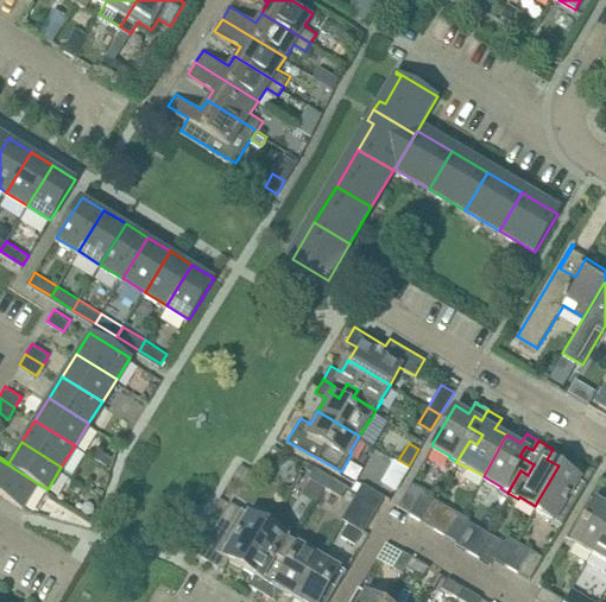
[(0,489),(23,504),(36,482),(0,460),(0,489)]
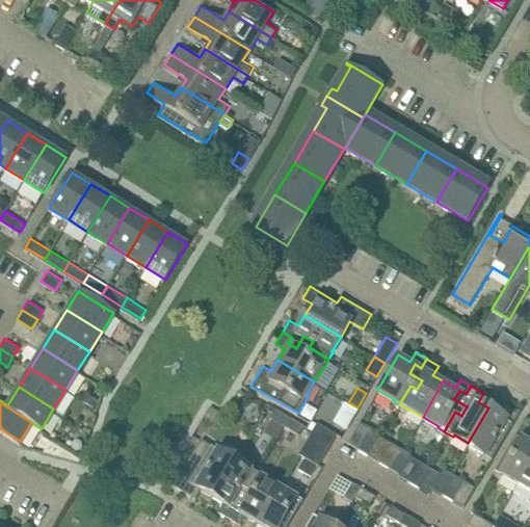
[(491,458),(518,413),(506,406),(501,415),(488,407),(468,443),(483,452),(482,454),(491,458)]
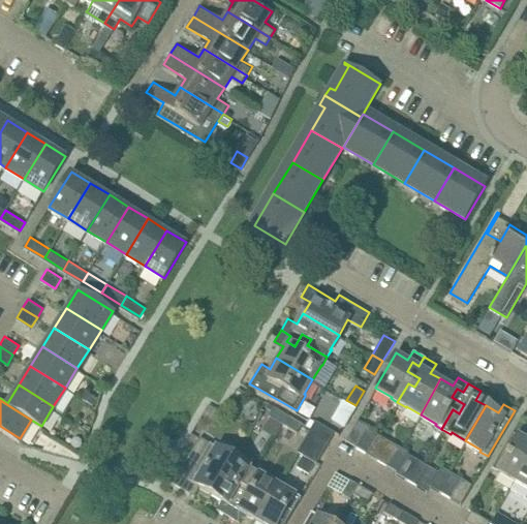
[(270,413),(273,415),(269,422),(278,428),(282,421),(287,412),(274,405),(270,413)]
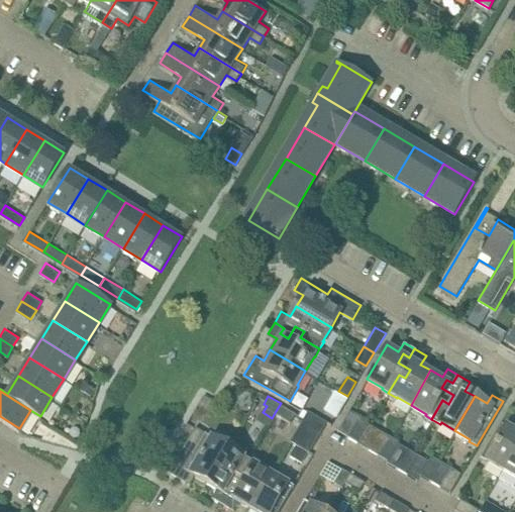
[(289,419),(294,411),(281,403),(276,411),(289,419)]
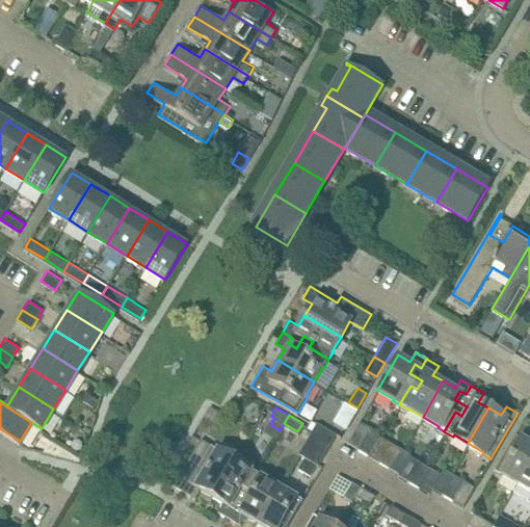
[(330,441),(336,431),(317,420),(312,428),(311,429),(330,441)]
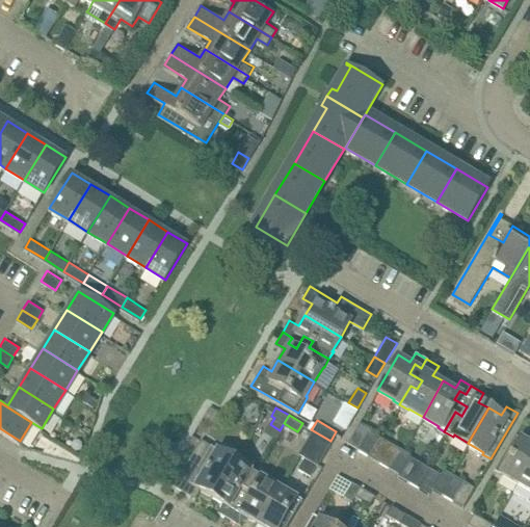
[(358,447),(369,427),(359,422),(347,442),(358,447)]
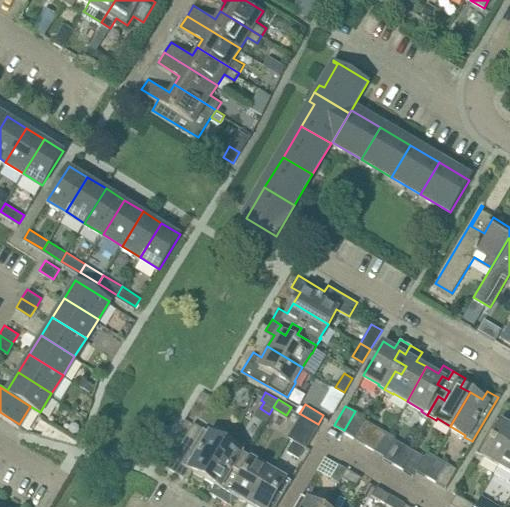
[(497,464),(509,443),(509,424),(508,423),(509,421),(509,413),(501,408),(491,425),(475,451),(483,456),(497,464)]
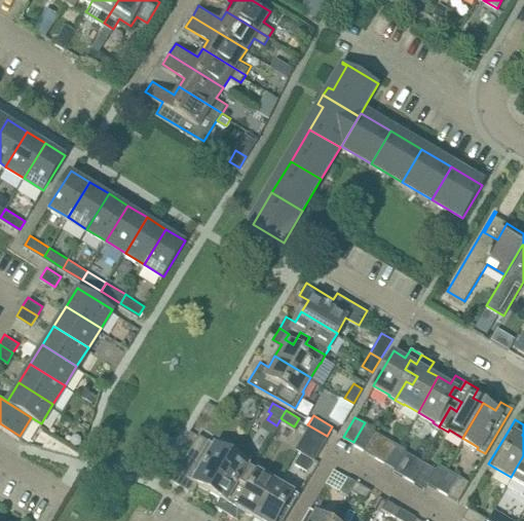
[(363,448),(375,429),(365,422),(353,442),(363,448)]
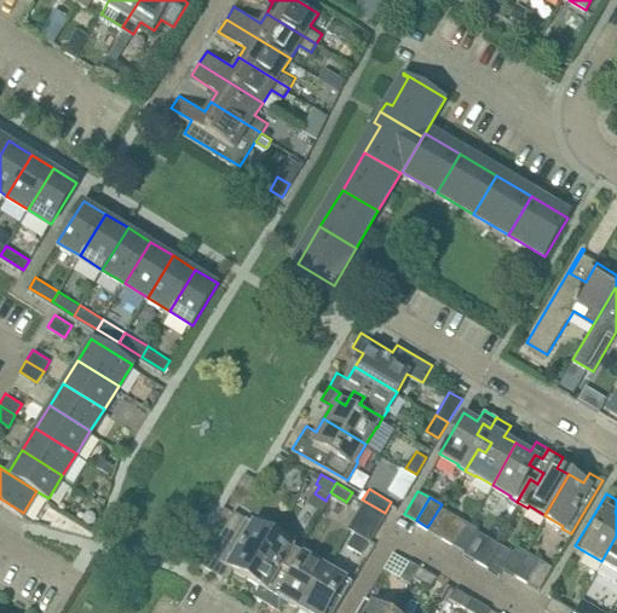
[(376,527),(385,513),(362,499),(357,508),(353,514),(376,527)]
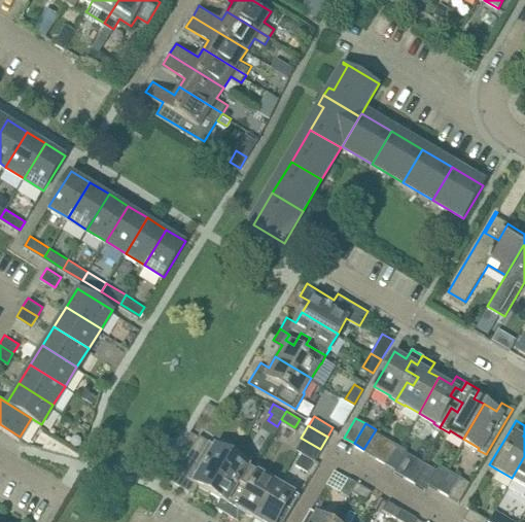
[(374,455),(385,436),(376,429),(363,449),(374,455)]
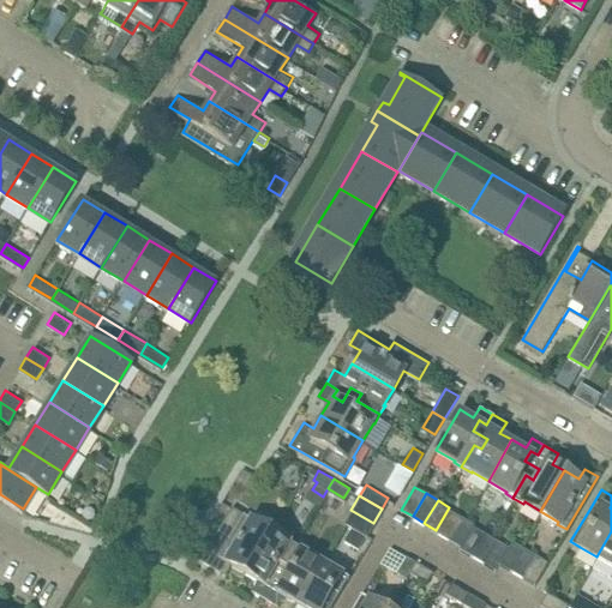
[(244,569),(268,529),(252,519),(253,517),(232,504),(201,558),(222,570),(228,559),(244,569)]
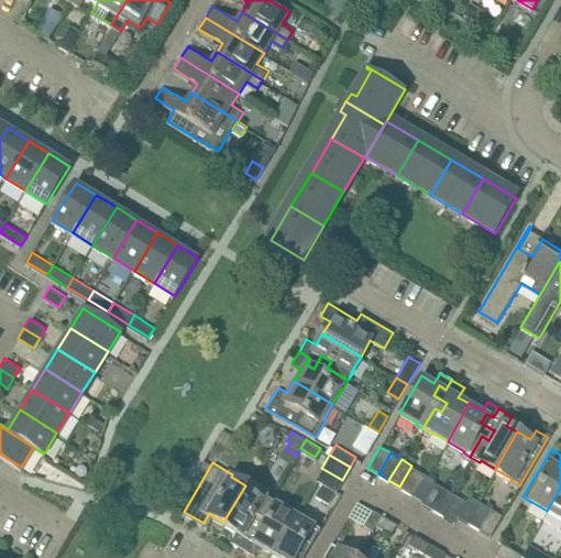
[(411,493),(424,472),(411,466),(399,487),(411,493)]
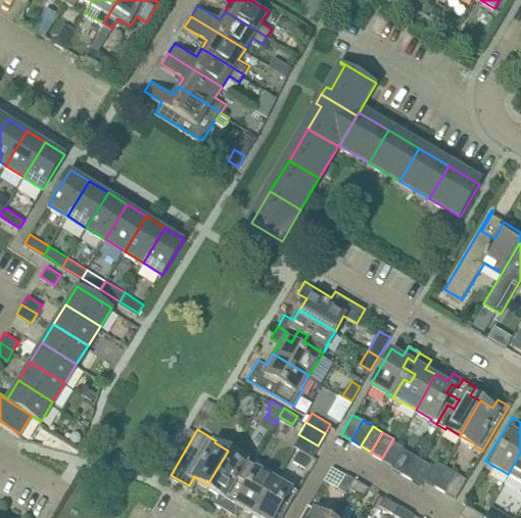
[(313,455),(318,445),(298,434),(293,443),(313,455)]
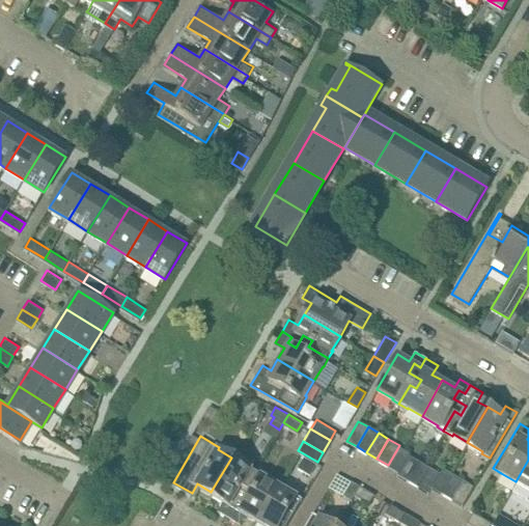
[(409,453),(410,451),(399,445),(388,465),(397,471),(409,453)]
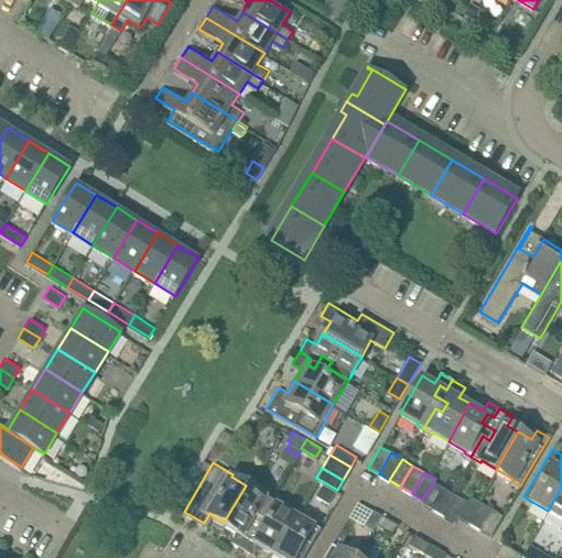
[(432,507),(444,487),(434,481),(422,500),(421,502),(432,507)]
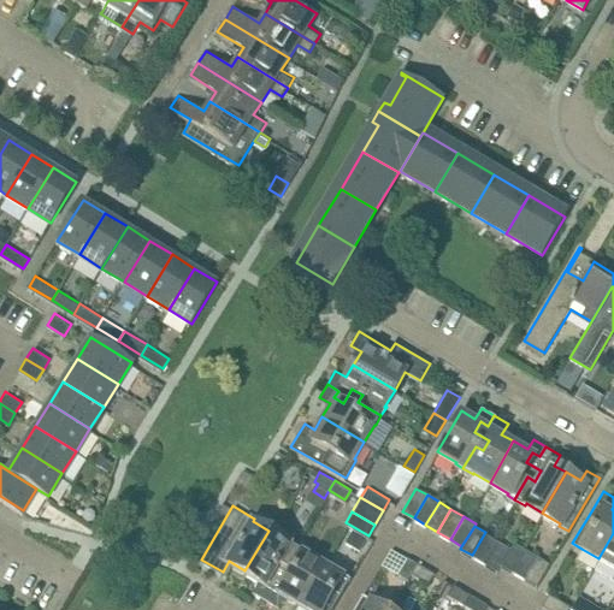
[(287,542),(269,531),(244,570),(259,579),(253,590),(265,597),(271,587),(278,591),(284,581),(270,573),(276,562),(283,567),(296,545),(288,540),(287,542)]
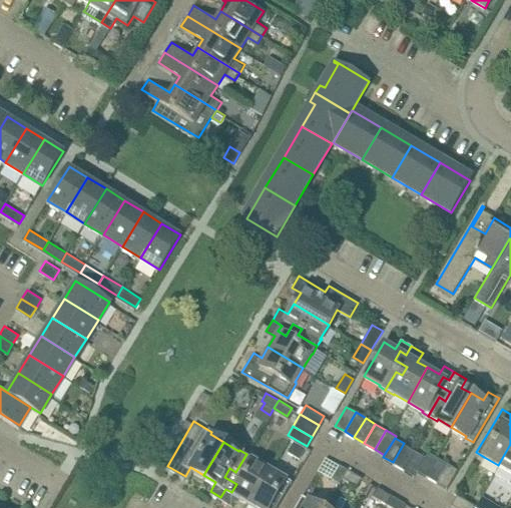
[(403,469),(414,450),(404,443),(393,462),(403,469)]
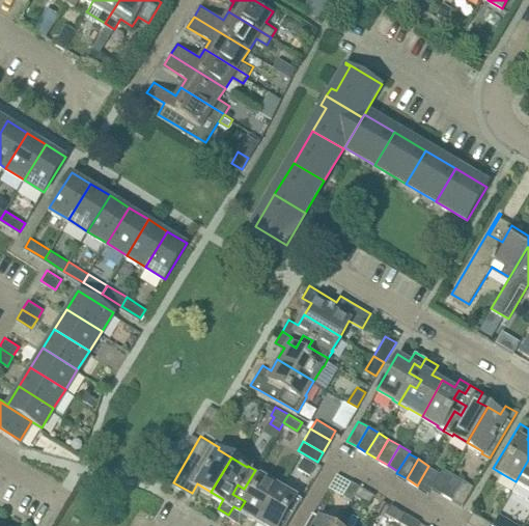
[(528,460),(516,481),(518,482),(513,489),(528,498),(528,460)]
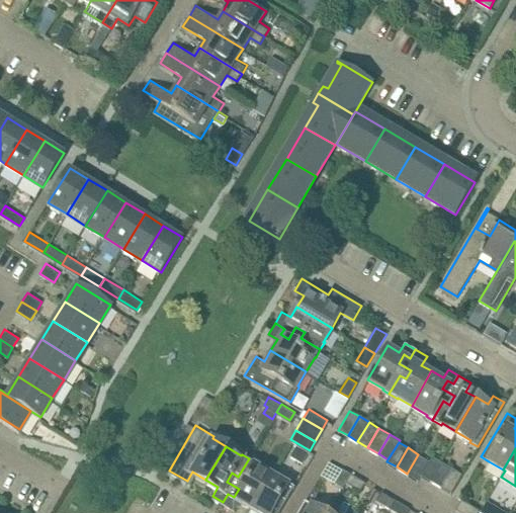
[(417,480),(420,474),(428,460),(418,454),(407,474),(417,480)]
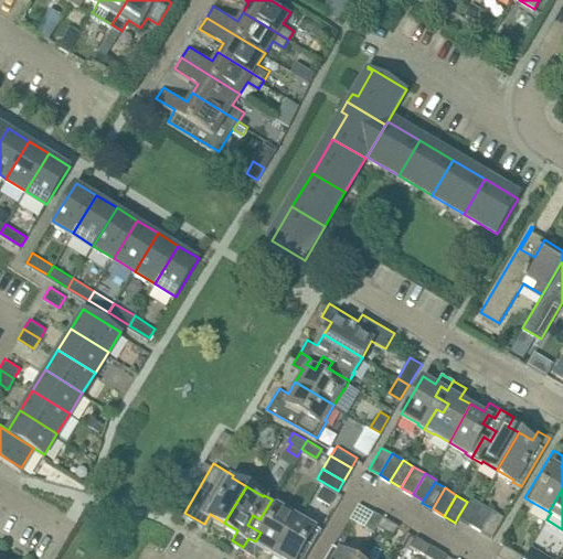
[(469,523),(481,502),(470,495),(467,502),(458,516),(469,523)]
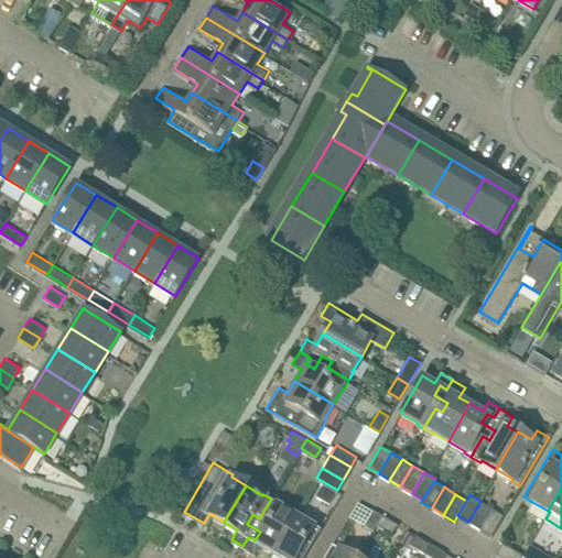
[(272,550),(294,514),(279,505),(280,503),(271,499),(259,518),(252,514),(247,524),(260,532),(255,540),(248,537),(242,546),(256,554),(261,545),(272,550)]
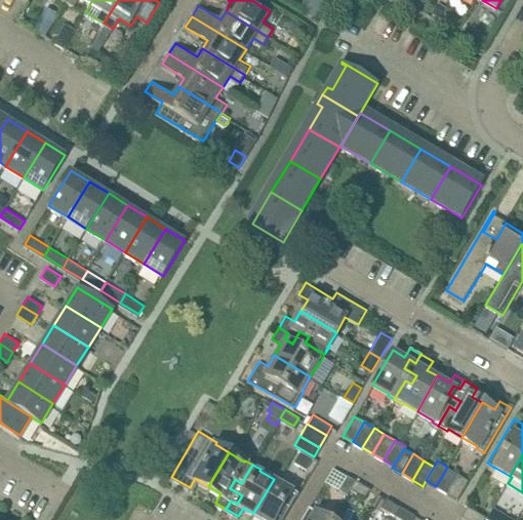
[(447,493),(458,474),(447,467),(436,486),(447,493)]
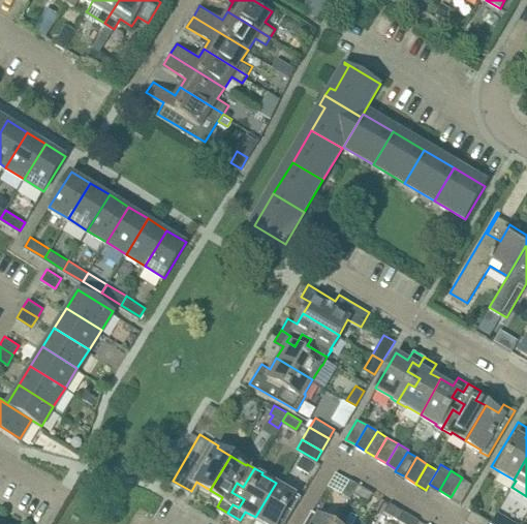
[(351,497),(353,492),(359,483),(349,478),(342,491),(351,497)]
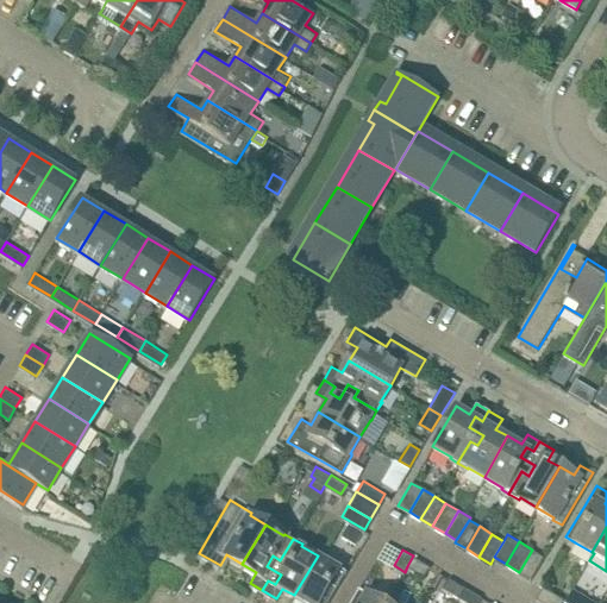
[(530,578),(531,576),(544,556),(532,550),(519,572),(530,578)]
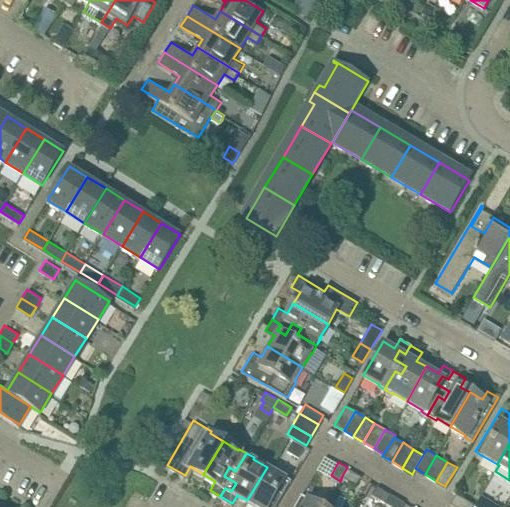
[(281,476),(267,467),(247,500),(258,506),(274,506),(291,478),(283,473),(281,476)]
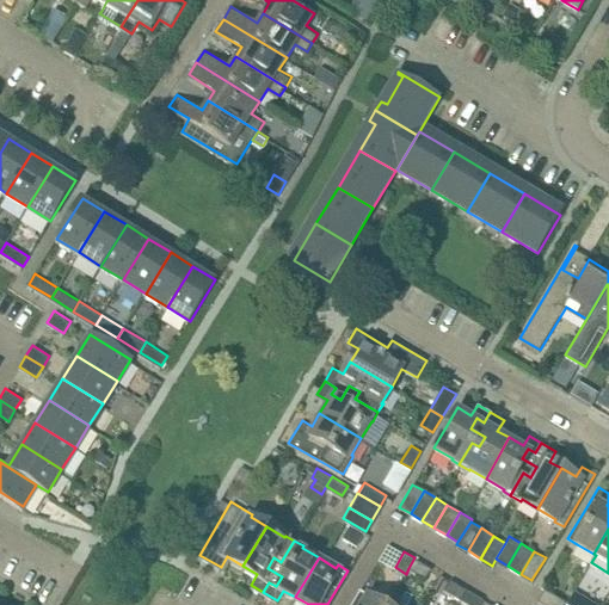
[(425,578),(431,567),(414,557),(408,568),(425,578)]
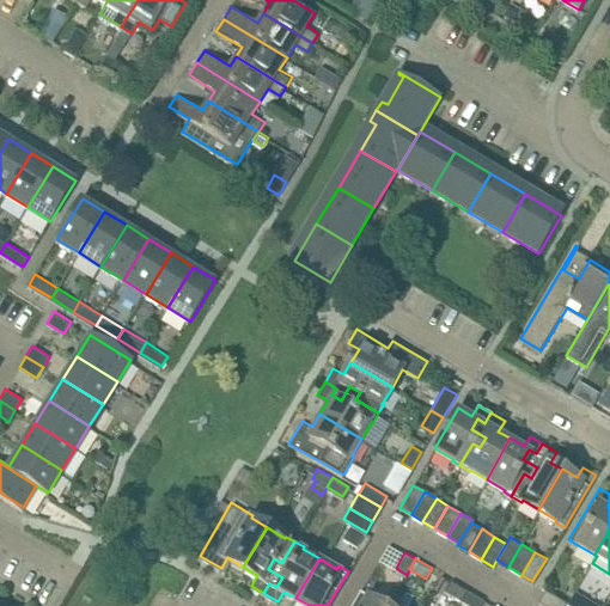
[(461,600),(467,589),(450,580),(444,589),(461,600)]
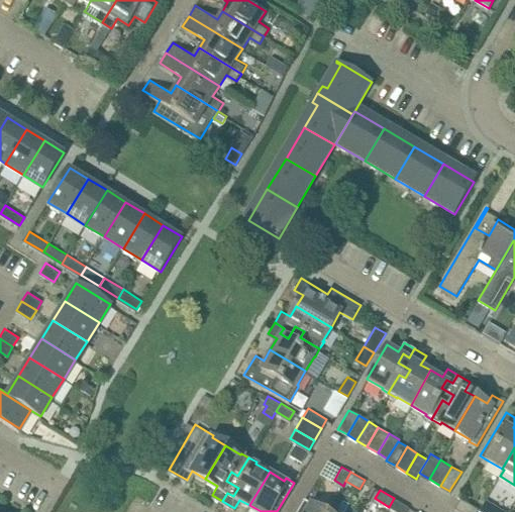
[(465,511),(476,511),(480,506),(461,495),(454,506),(465,511)]
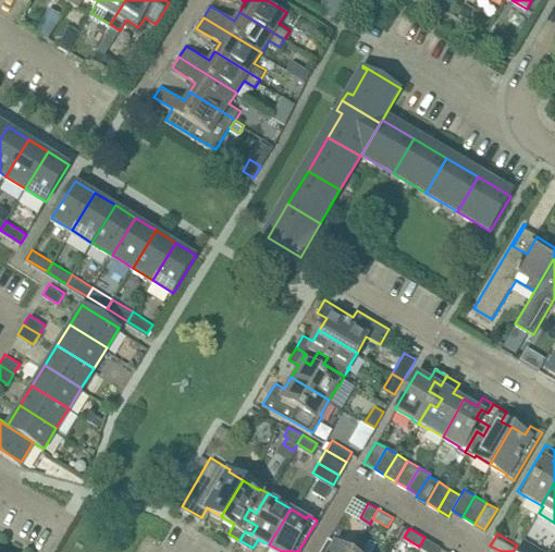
[(348,551),(336,544),(337,542),(328,537),(319,551),(348,551)]
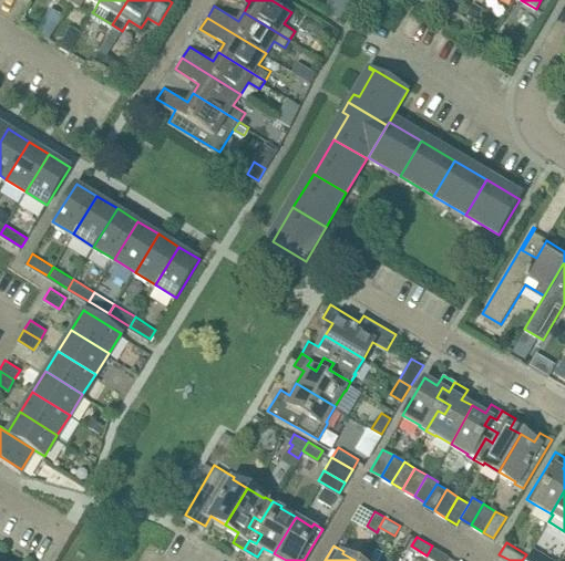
[(437,560),(443,560),(448,554),(432,546),(427,556),(437,560)]
